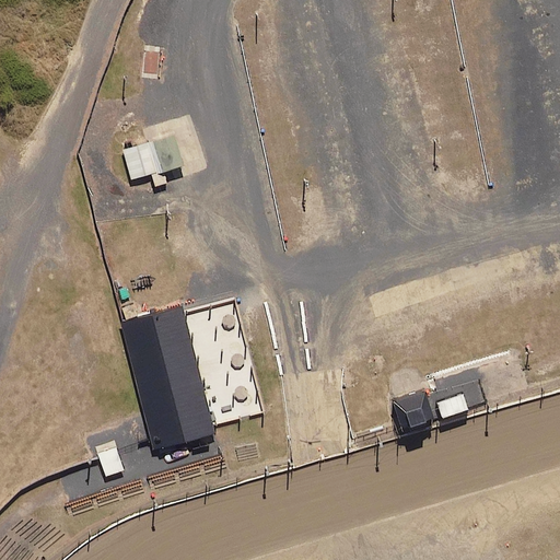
[(176,133),(121,149),(130,181),(152,175),(155,186),(167,183),(164,172),(185,165),(176,133)]
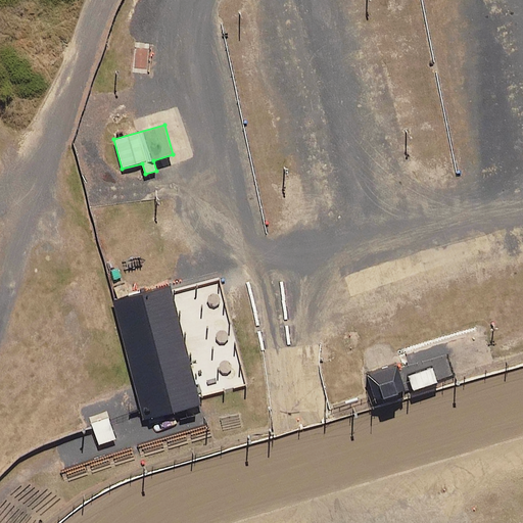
[(165,285),(107,301),(143,422),(201,405),(165,285)]
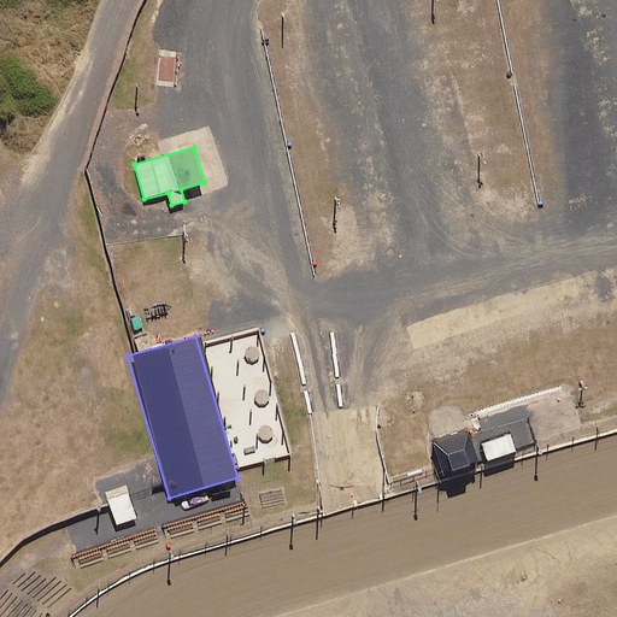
[(447,477),(481,464),(465,427),(432,440),(447,477)]
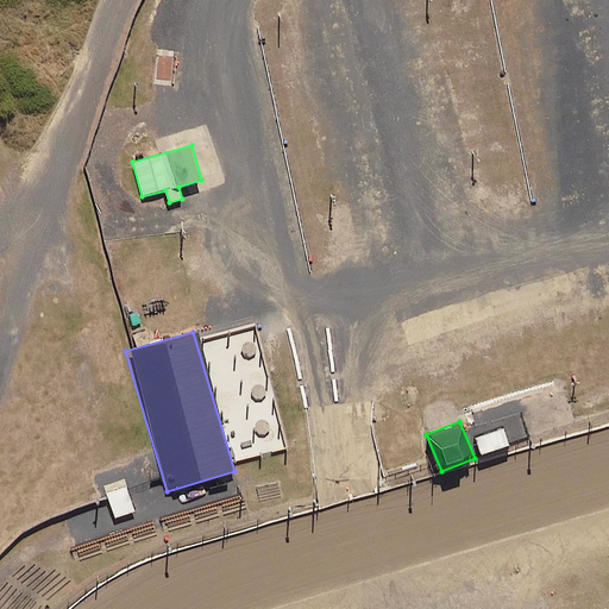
[(504,427),(476,438),(483,456),(512,445),(504,427)]
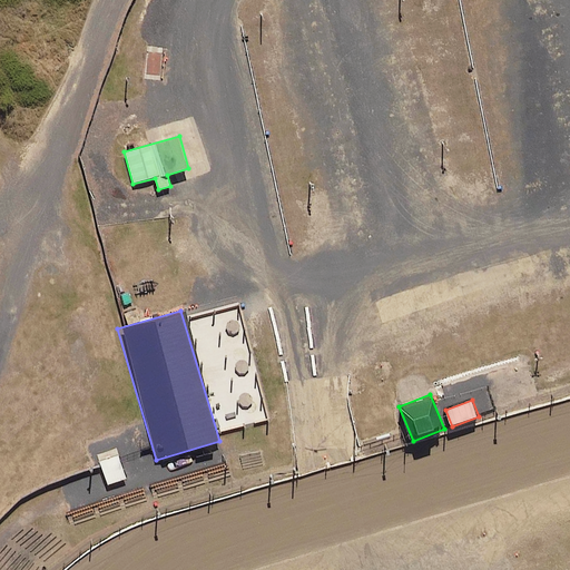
[(117,451),(97,458),(106,482),(126,475),(117,451)]
